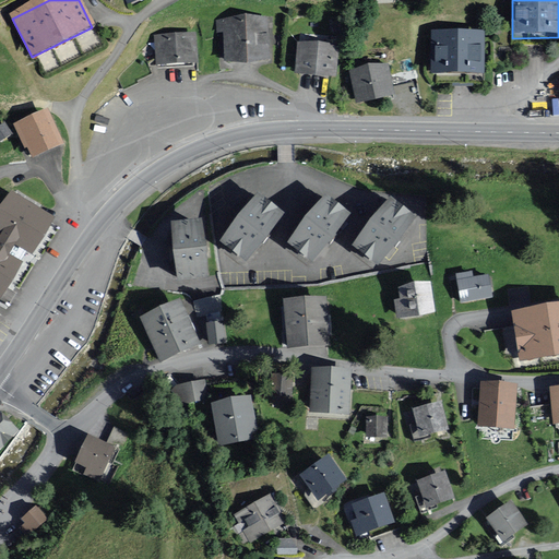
[(224,34),(225,64),(248,69),(272,62),(270,19),(216,20),(216,34),(224,34)]
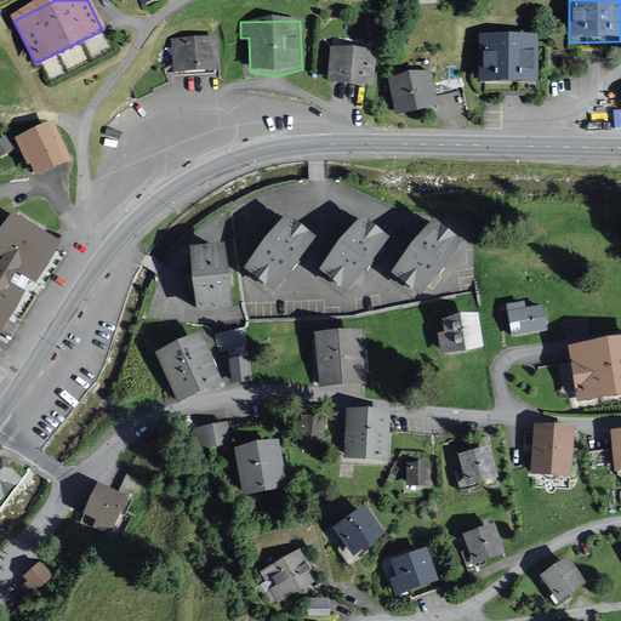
[(479,38),(479,86),(539,87),(540,39),(479,38)]
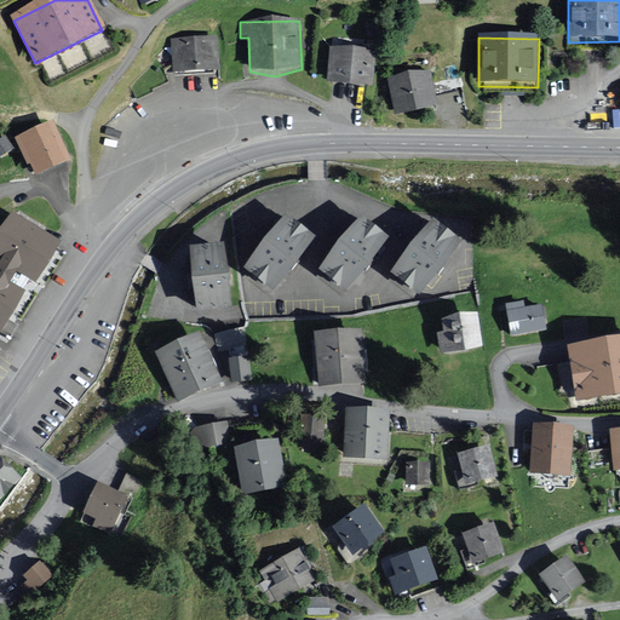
[(172,73),(218,70),(217,40),(171,42),(172,73)]
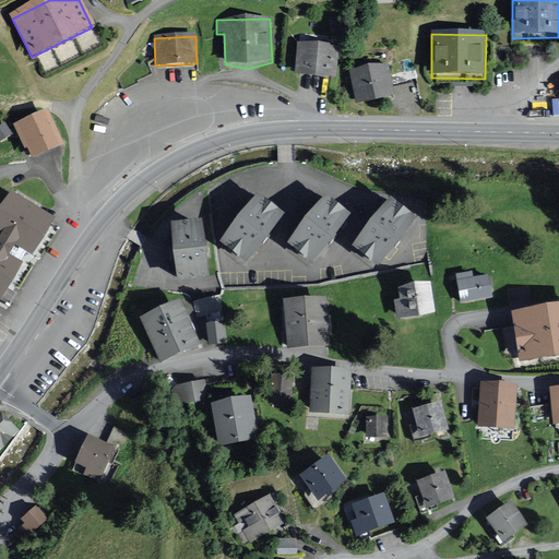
[(297,44),(295,76),(336,80),(339,47),(297,44)]
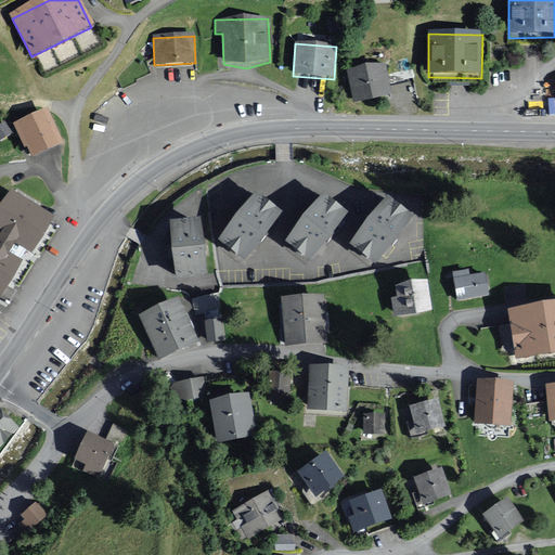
[(347,74),(353,104),(392,97),(386,66),(347,74)]
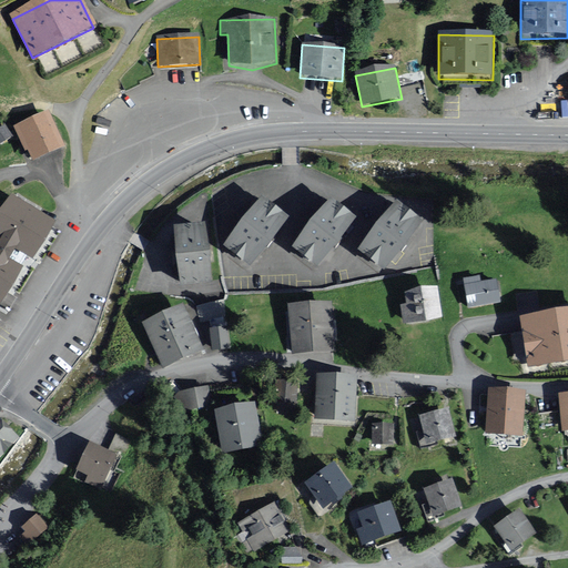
[(19,135),(32,164),(66,150),(52,120),(19,135)]
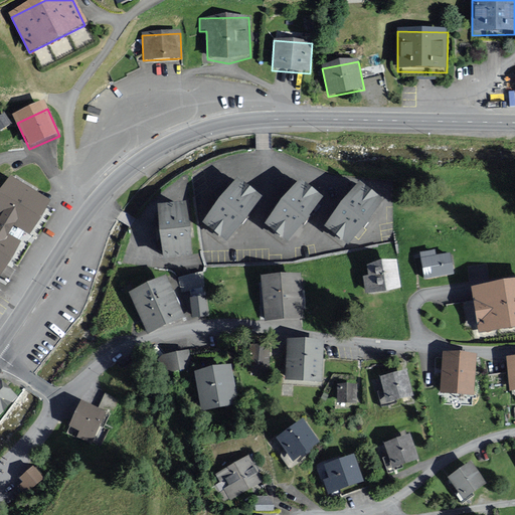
[(5,115),(0,117),(0,132),(11,126),(5,115)]
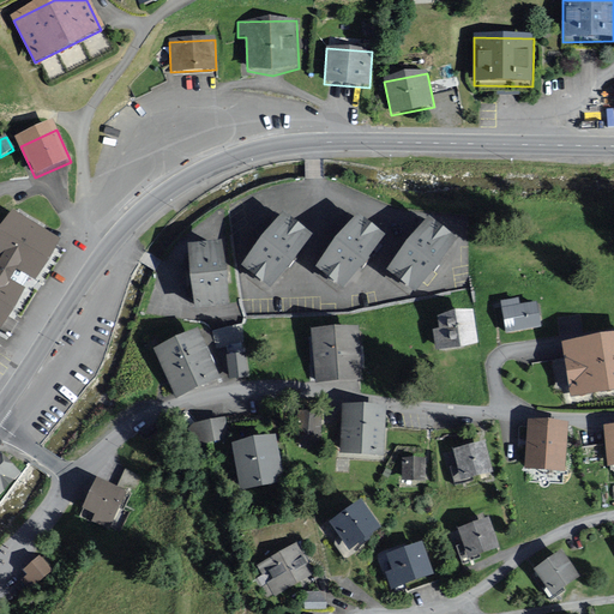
[(0,331),(22,295),(8,287),(17,272),(35,283),(58,246),(14,220),(0,242),(0,262),(2,264),(0,268),(0,331)]
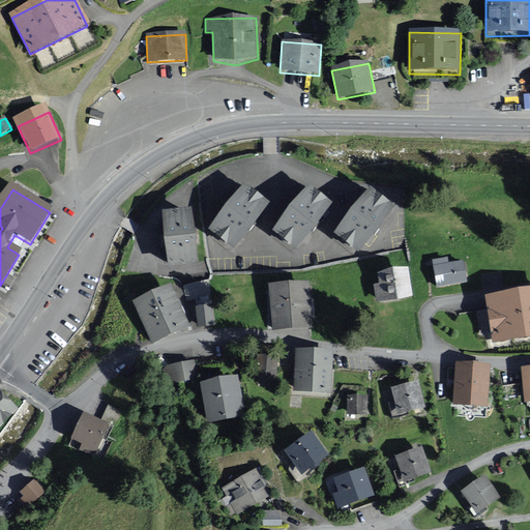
[(245,192),(212,233),(234,251),(268,209),(245,192)]
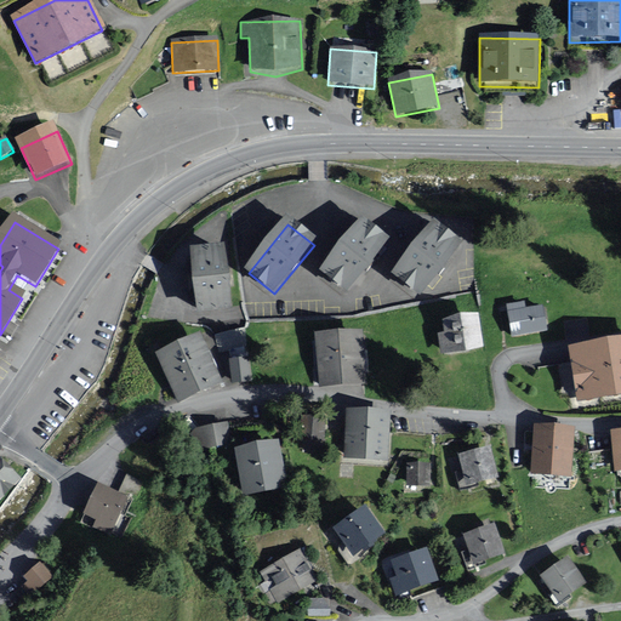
[(363,224),(322,272),(349,297),(392,249),(363,224)]
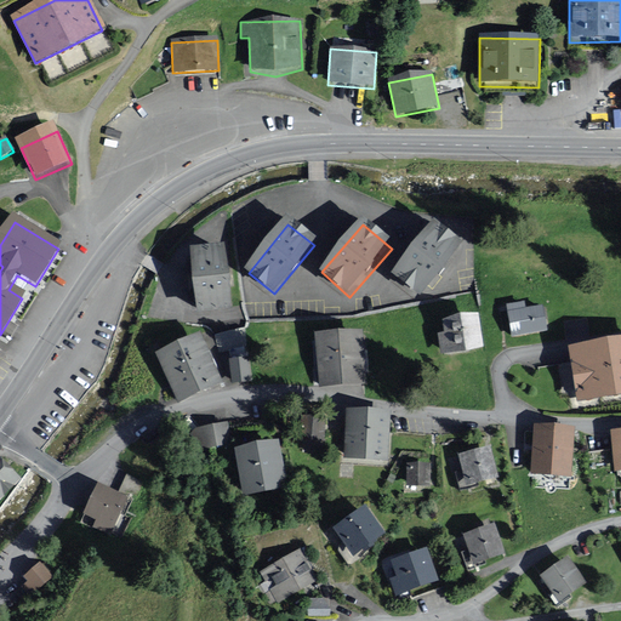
[(436,229),(394,279),(420,300),(461,250),(436,229)]
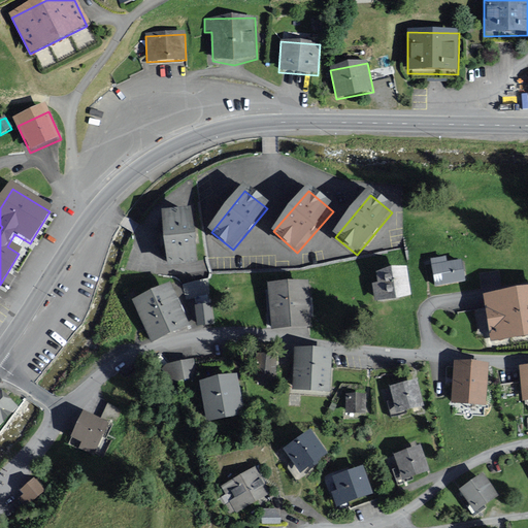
[(192,211),(161,215),(168,269),(199,266),(192,211)]
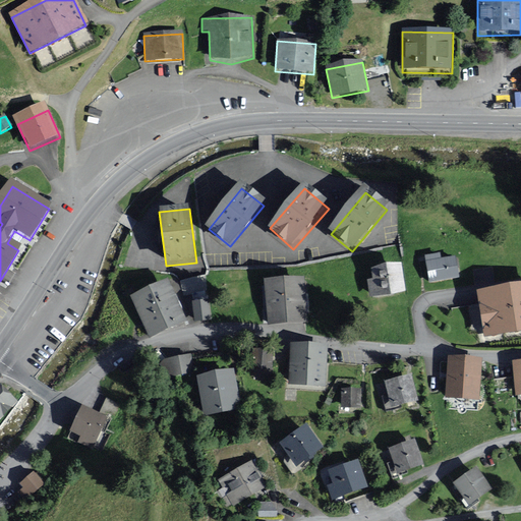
[(425,254),(430,281),(459,275),(456,254),(442,257),(441,252),(425,254)]
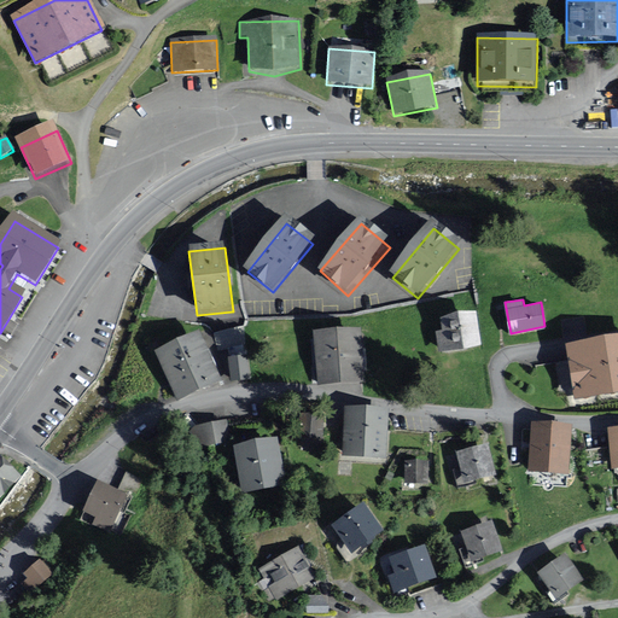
[(482,348),(477,316),(441,322),(442,334),(436,336),(438,355),(482,348)]
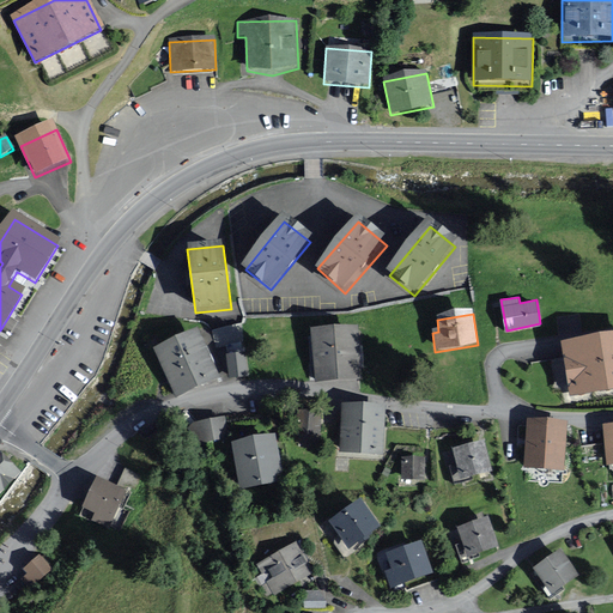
[(358,326),(311,328),(315,380),(362,377),(358,326)]
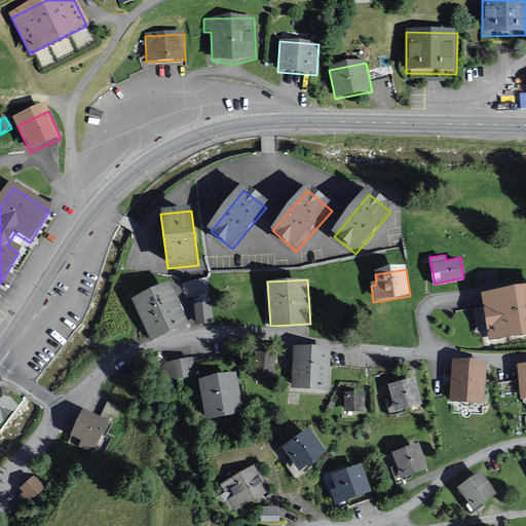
[(132,298),(151,339),(189,321),(171,280),(132,298)]
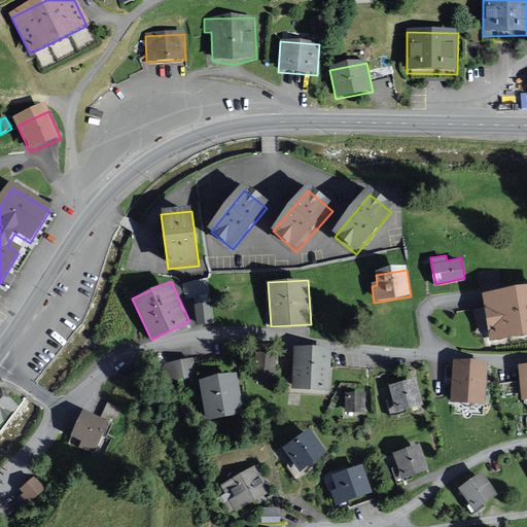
[(526,287),(485,294),(491,338),(526,331),(526,287)]
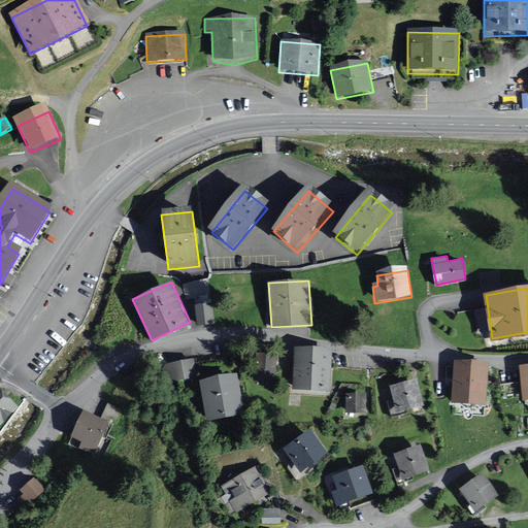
[(211,303),(195,304),(198,325),(215,323),(211,303)]
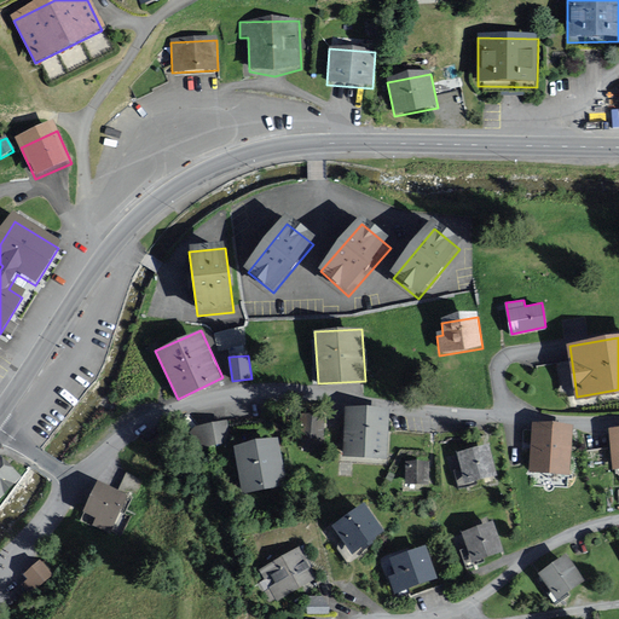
[(568,360),(559,363),(563,383),(572,381),(568,360)]
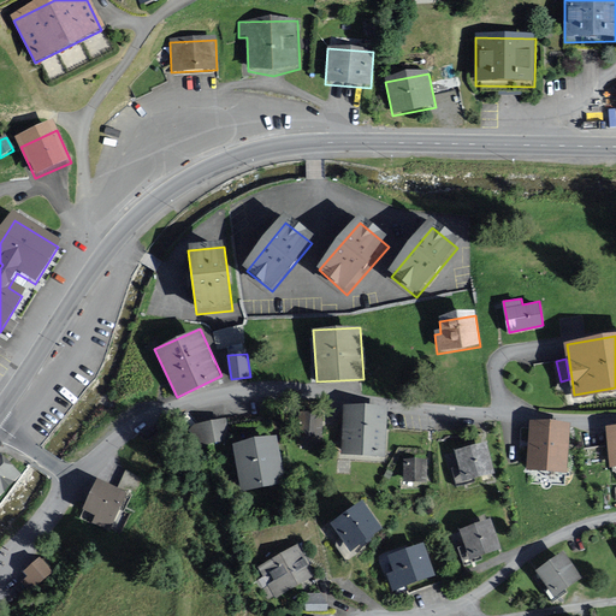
[(345,408),(343,456),(386,457),(389,410),(345,408)]
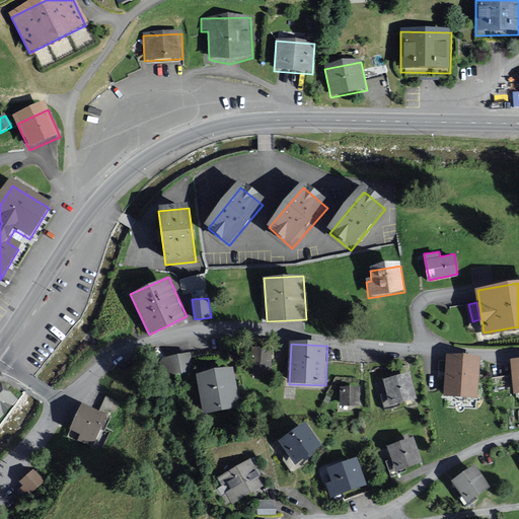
[(273,348),(250,346),(249,366),(272,367),(273,348)]
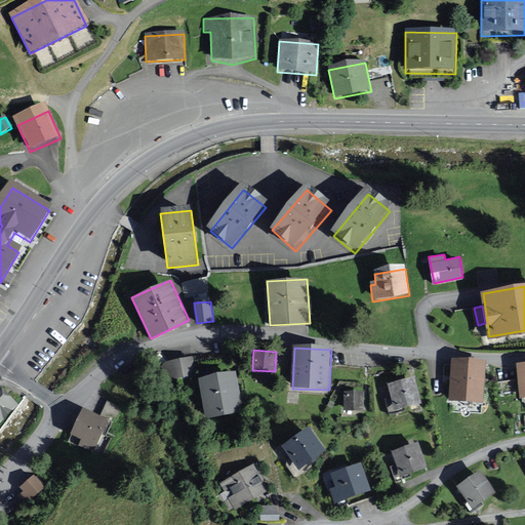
[(166,378),(194,374),(191,358),(163,361),(166,378)]
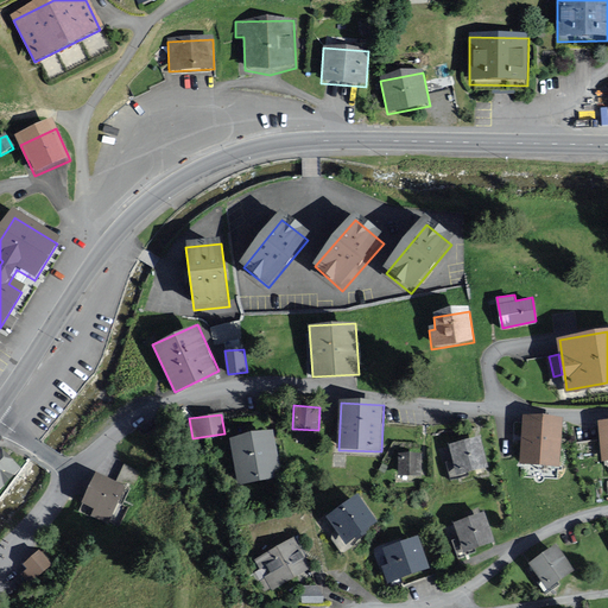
[(523,462),(558,464),(561,419),(525,417),(523,462)]
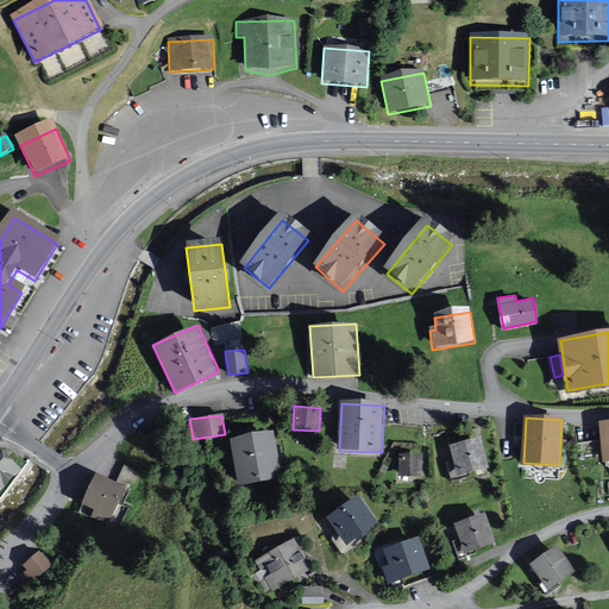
[(274,429),(230,438),(239,484),(283,476),(274,429)]
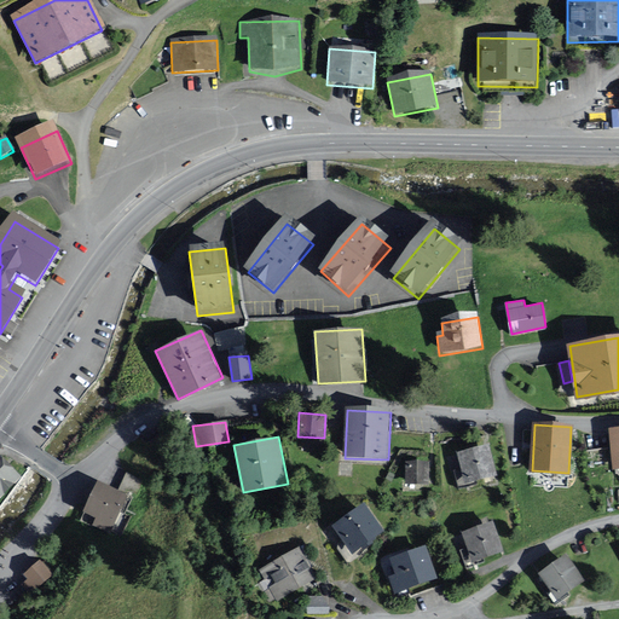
[(458,452),(467,484),(495,476),(486,445),(458,452)]
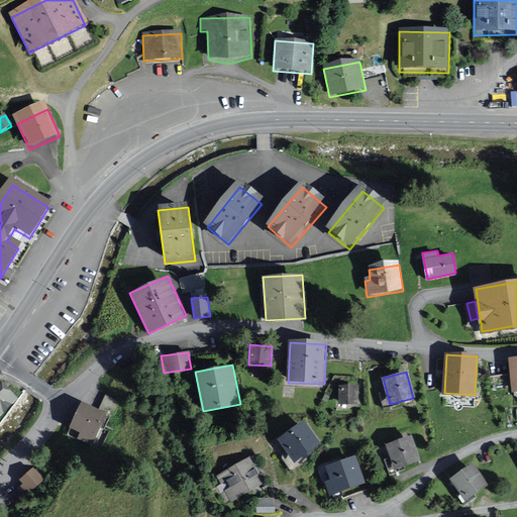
[(0,380),(0,414),(17,398),(0,380)]
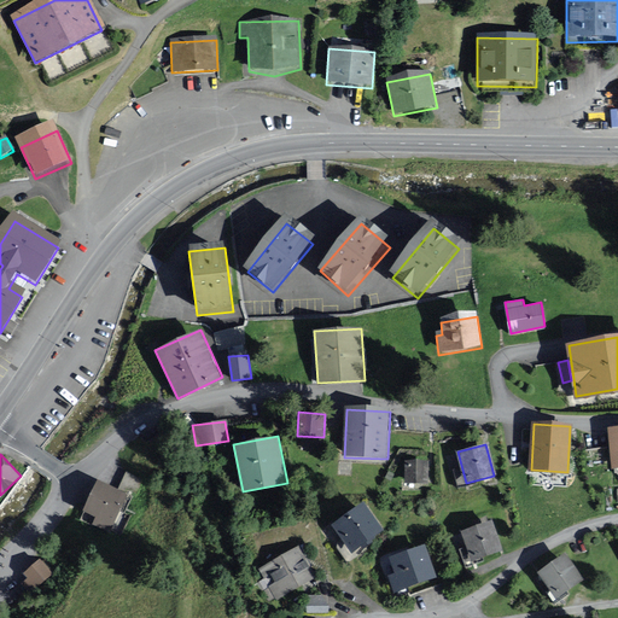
[(406,482),(427,482),(429,461),(406,460),(406,482)]
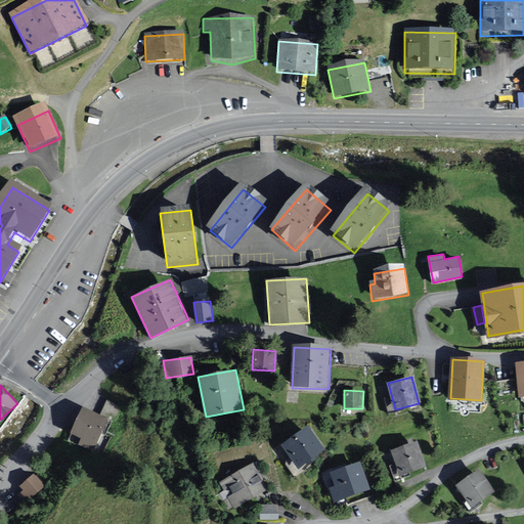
[(79,444),(93,451),(108,419),(84,406),(71,434),(81,438),(79,444)]
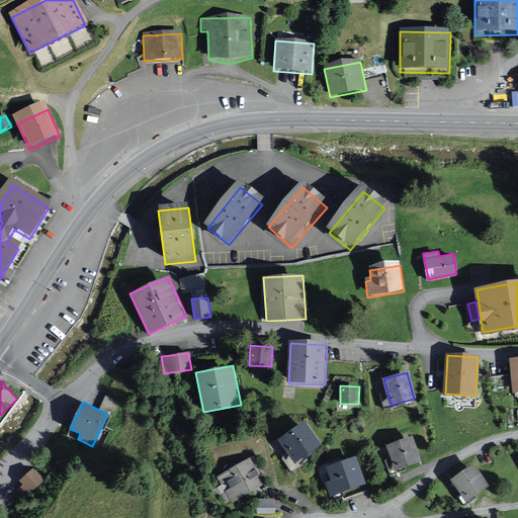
[(277,440),(294,463),(322,444),(305,420),(277,440)]
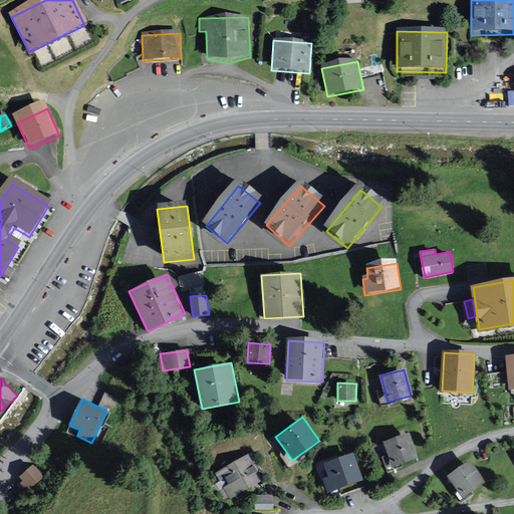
[(393,465),(416,457),(408,434),(384,442),(393,465)]
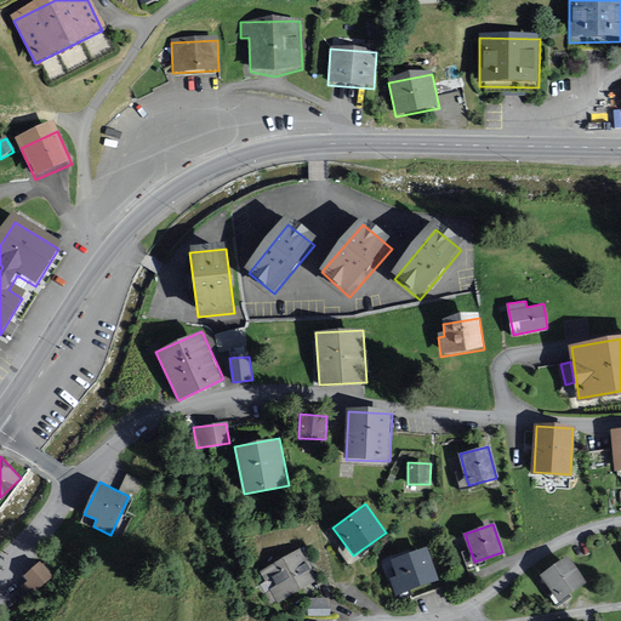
[(300,548),(260,573),(279,603),(319,579),(300,548)]
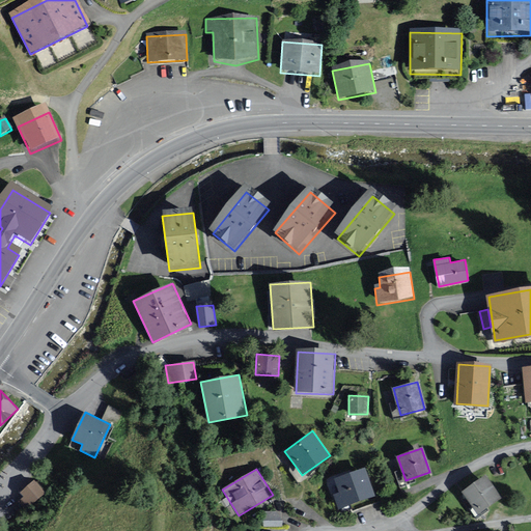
[(340,508),(374,494),(364,469),(337,479),(342,493),(335,495),(340,508)]
